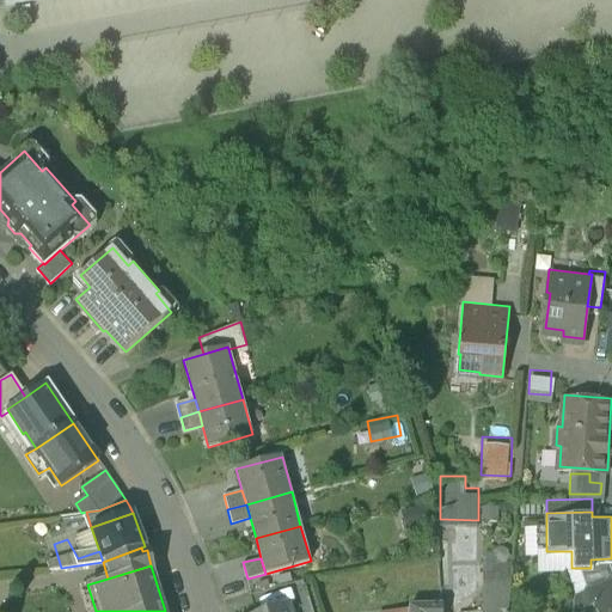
[(611,575),(588,583),(593,599),(597,598),(595,595),(611,589),(611,575)]
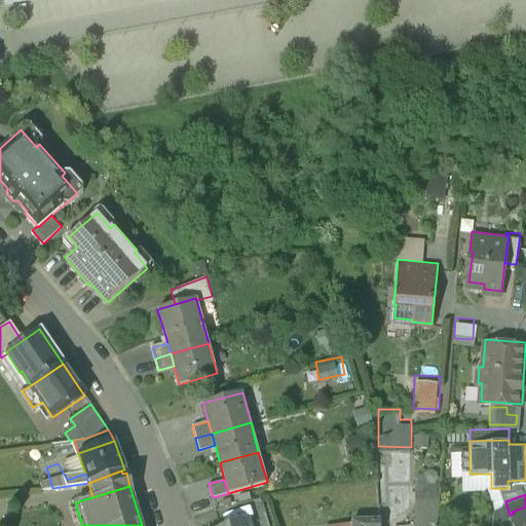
[(418,498),(415,523),(437,525),(439,500),(418,498)]
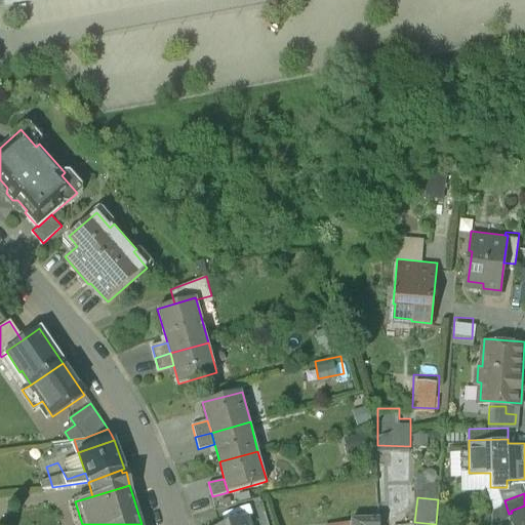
[(524,524),(524,506),(511,511),(512,513),(516,524),(524,524)]
